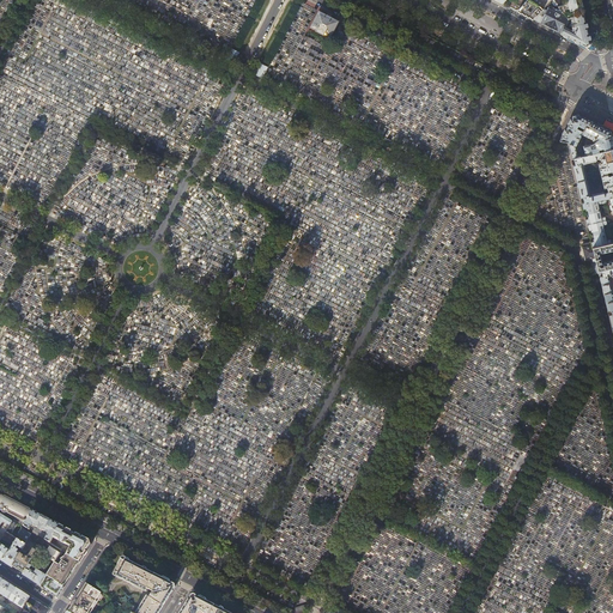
[(505,0),(503,4),(517,11),(527,0),(505,0)]
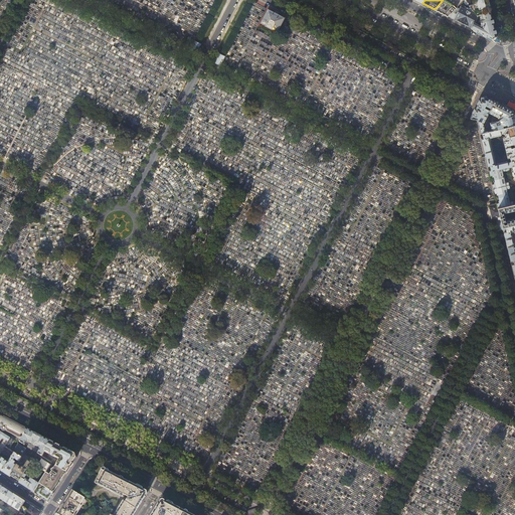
[(443,0),(435,9),(449,16),(464,0),(443,0)]
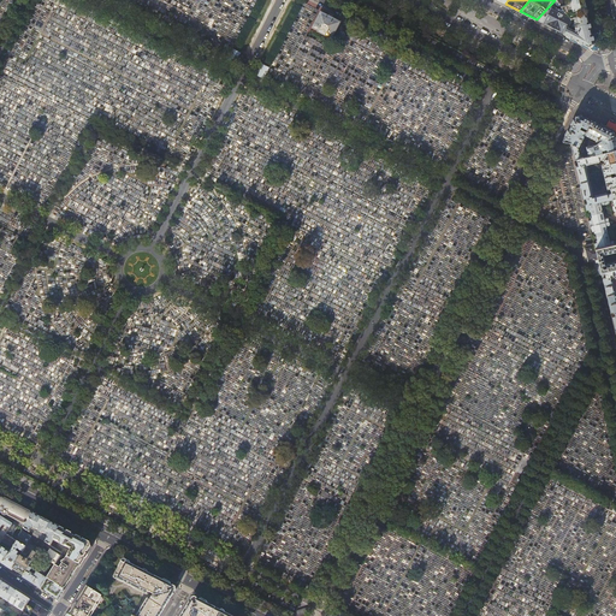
[(561,6),(560,6),(555,0),(537,19),(554,28),(563,34),(572,21),(572,19),(561,6)]
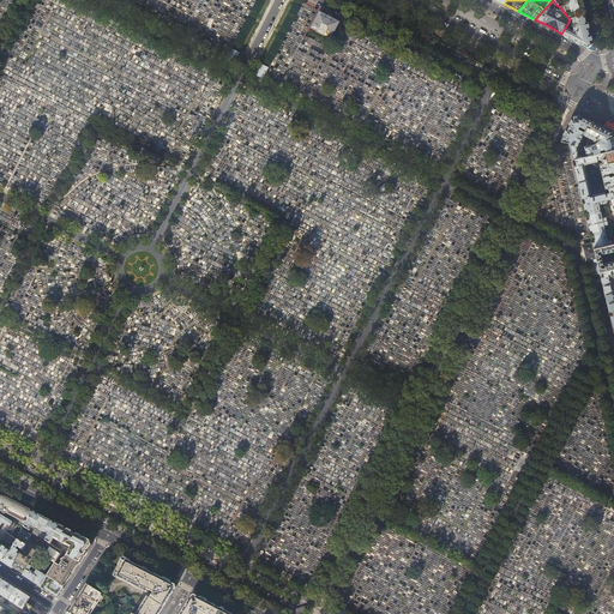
[(563,0),(565,5),(559,6),(570,19),(584,12),(584,10),(581,0),(563,0)]
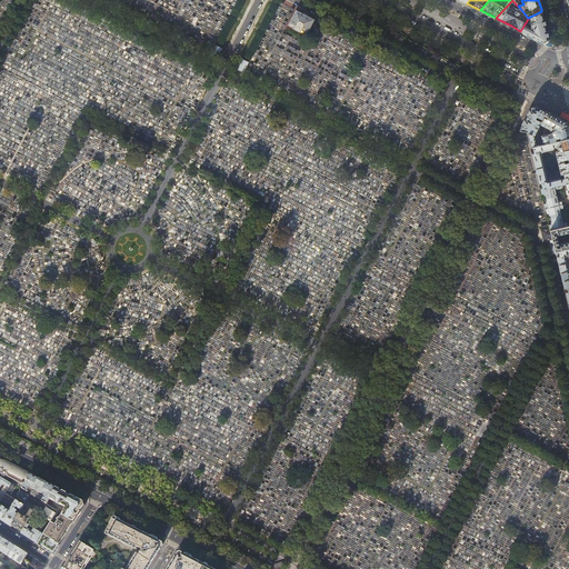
[(301,31),(307,35),(315,19),(297,10),(289,26),(295,28),(293,29),(301,32),(301,31)]
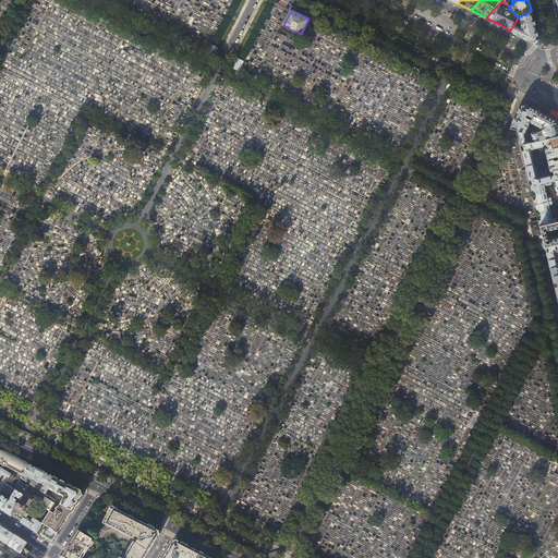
[(533,20),(531,11),(518,17),(518,19),(510,31),(512,31),(535,43),(538,40),(537,39),(535,29),(533,20)]
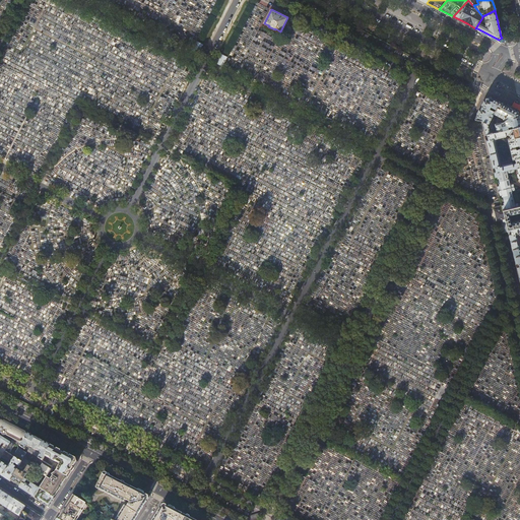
[(192,51),(198,54),(203,45),(197,41),(192,51)]
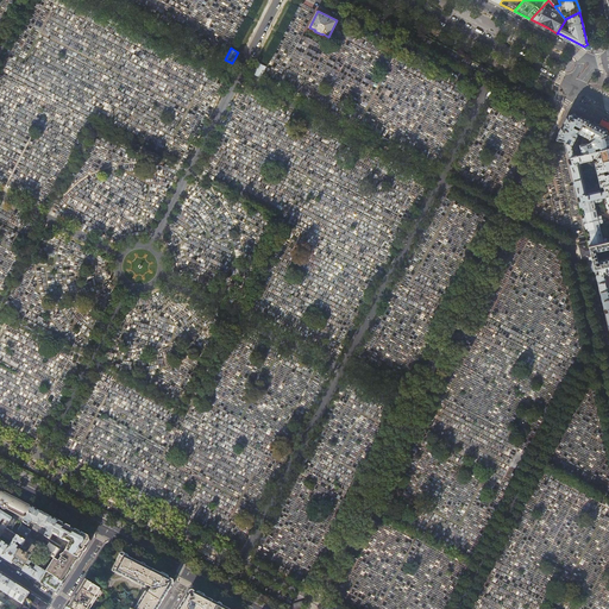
[(253,74),(261,77),(267,67),(259,63),(253,74)]
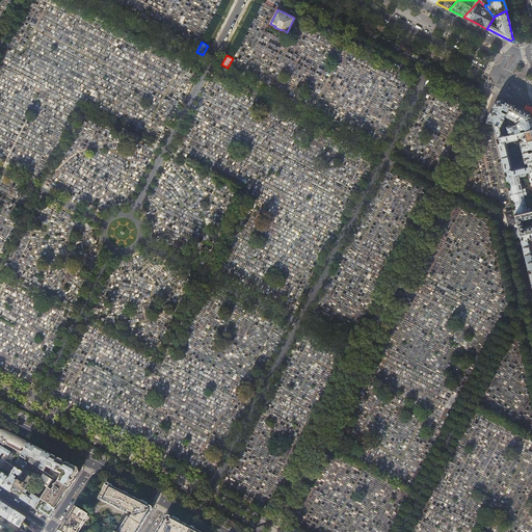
[(511,111),(514,105),(508,102),(503,99),(497,101),(487,120),(486,122),(493,124),(497,138),(499,137),(502,137),(500,127),(501,126),(505,117),(505,116),(509,110),(511,111)]
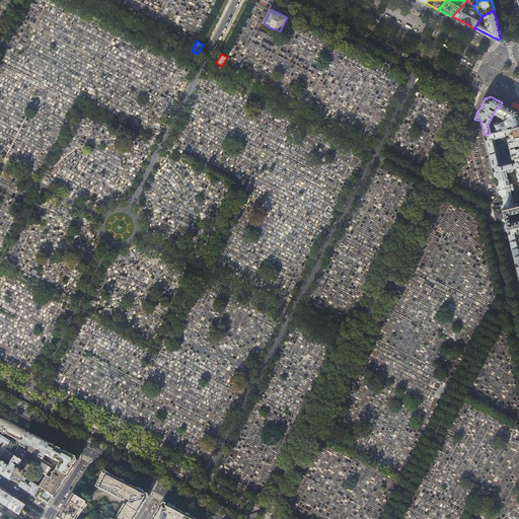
[(518,116),(518,110),(502,102),(499,108),(497,107),(493,114),(505,121),(503,122),(495,124),(496,132),(518,126),(518,116)]
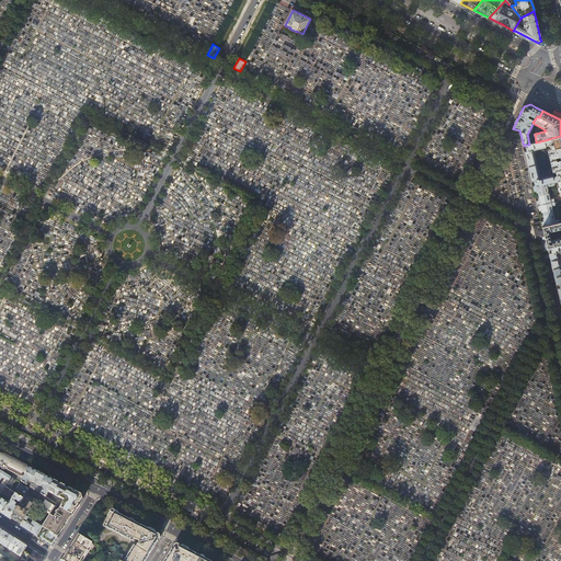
[(560,136),(536,142),(529,145),(526,145),(527,151),(525,151),(528,167),(537,164),(534,150),(535,150),(546,148),(547,147),(547,146),(548,146),(550,147),(551,149),(550,149),(550,150),(548,150),(550,161),(557,159),(557,158),(560,158),(560,159),(560,158),(560,136)]
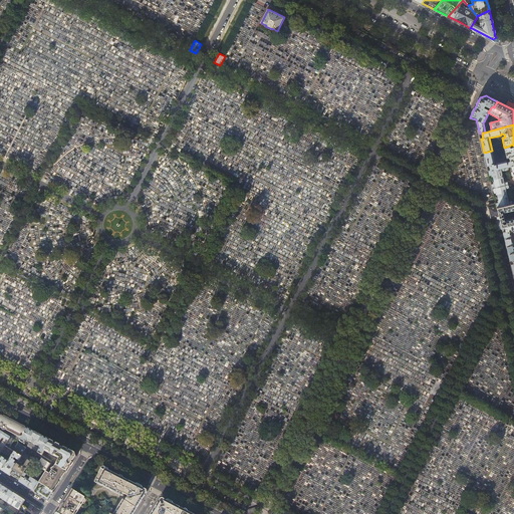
[(513,145),(513,146),(513,145),(513,147),(511,149),(510,148),(510,146),(504,148),(507,159),(509,158),(509,159),(510,159),(510,161),(509,162),(507,163),(507,162),(506,161),(496,164),(495,164),(492,151),(484,153),(487,166),(490,166),(491,171),(508,167),(511,166),(513,165),(513,145)]
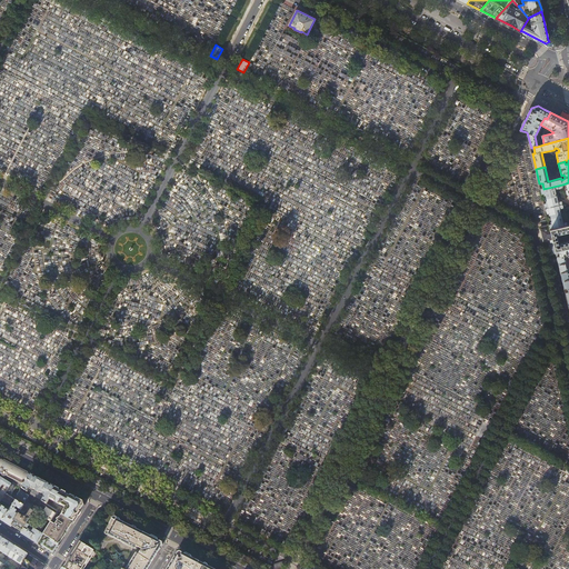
[(563,188),(562,185),(543,189),(540,190),(542,195),(545,193),(545,196),(546,196),(548,201),(546,202),(547,205),(545,205),(546,210),(562,206),(561,202),(557,203),(555,190),(558,189),(559,190),(561,189),(563,188)]
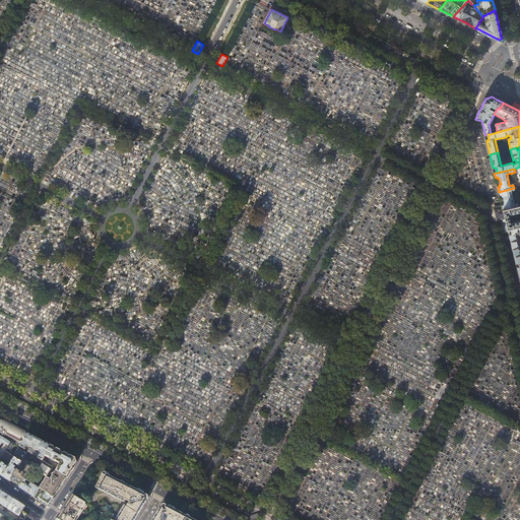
[(515,191),(514,188),(499,192),(500,196),(502,195),(502,197),(503,197),(505,204),(504,204),(504,206),(502,206),(503,210),(518,206),(518,204),(514,205),(511,192),(515,191)]
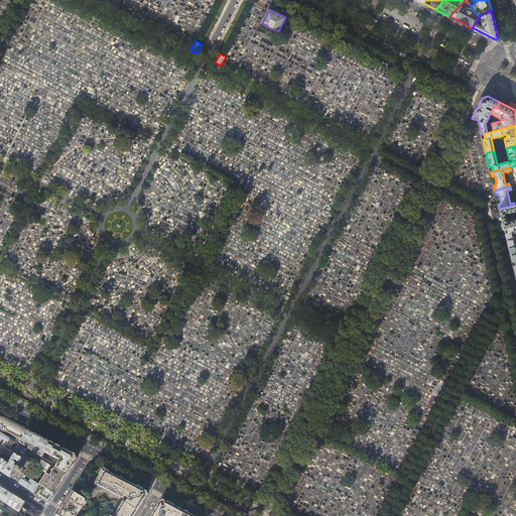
[(502,220),(499,209),(498,205),(498,204),(490,206),(494,222),(502,220)]
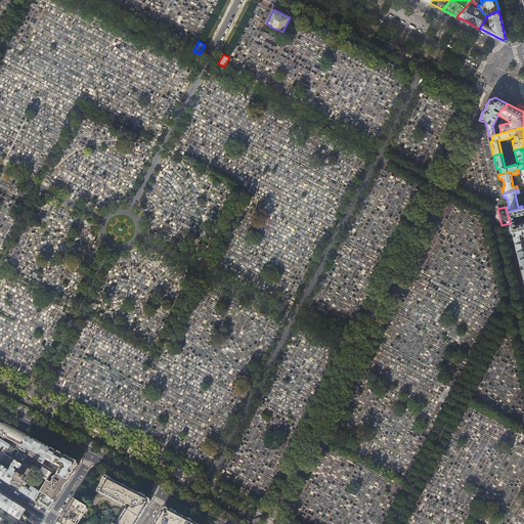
[(523,208),(522,208),(507,212),(510,223),(511,228),(512,232),(515,231),(523,228),(523,208)]
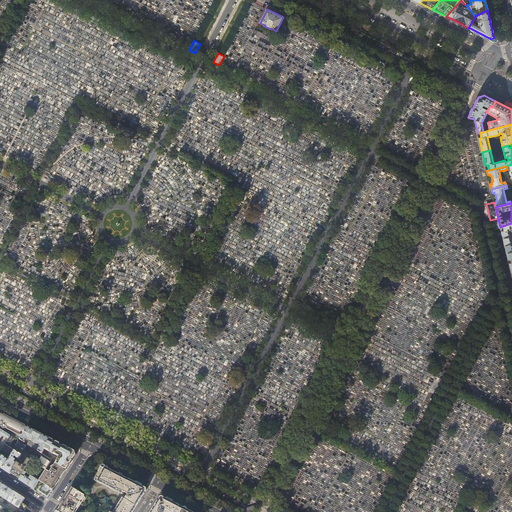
[(511,223),(503,226),(504,231),(501,232),(504,245),(511,243),(509,230),(511,230),(511,231),(511,230),(511,223)]
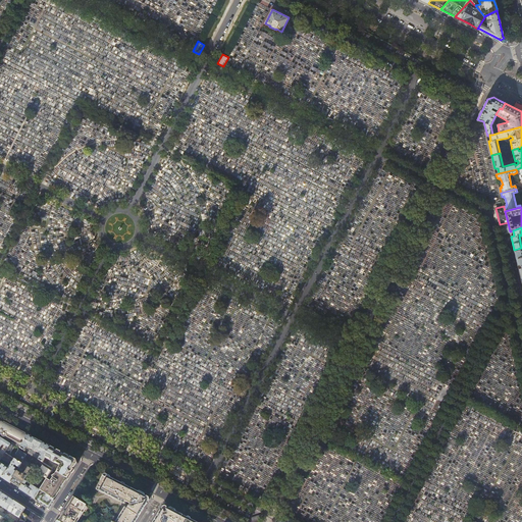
[(11,426),(1,421),(0,423),(0,434),(21,449),(28,435),(24,433),(11,426)]
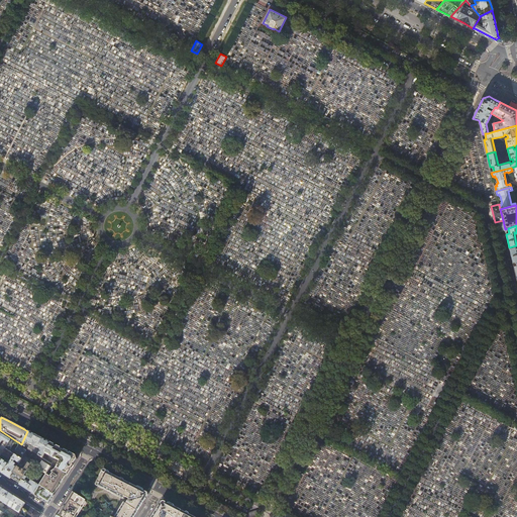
[(29,432),(27,431),(21,444),(27,448),(39,456),(41,458),(44,453),(50,442),(29,432)]
